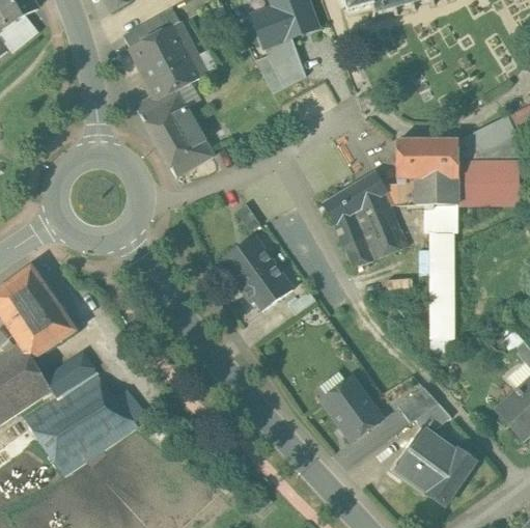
[(0,0),(0,27),(37,6),(34,0),(0,0)]
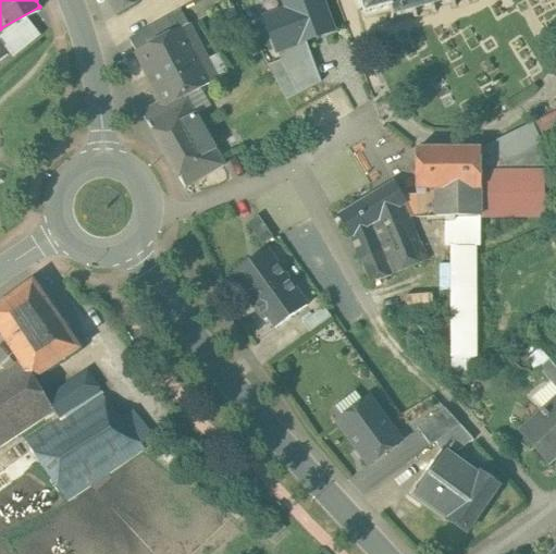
[(111,0),(118,11),(136,0),(111,0)]
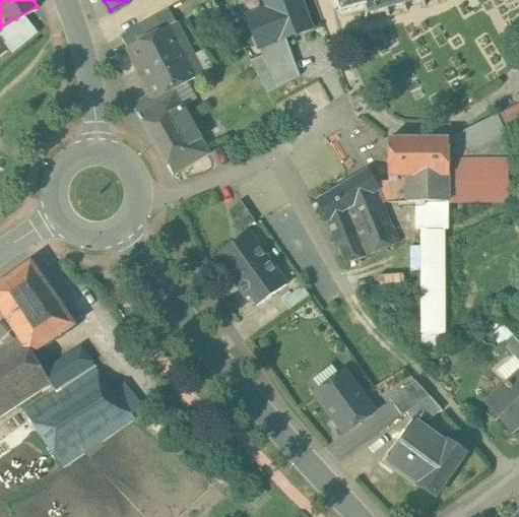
[(268,0),(274,14),(251,23),(262,53),(314,34),(302,0),(268,0)]
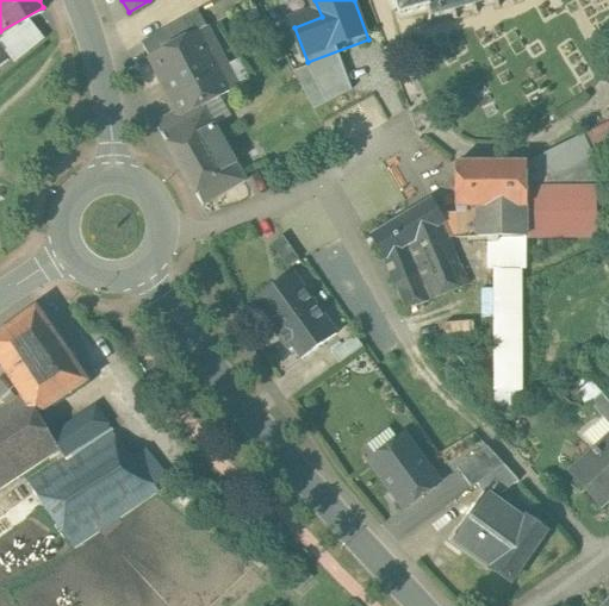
[(395,0),(401,17),(428,10),(430,14),(427,20),(432,22),(434,17),(452,12),(454,18),(459,17),(457,11),(473,7),(474,12),(479,11),(477,5),(495,0),(496,6),(501,5),(499,0),(519,0),(395,0)]
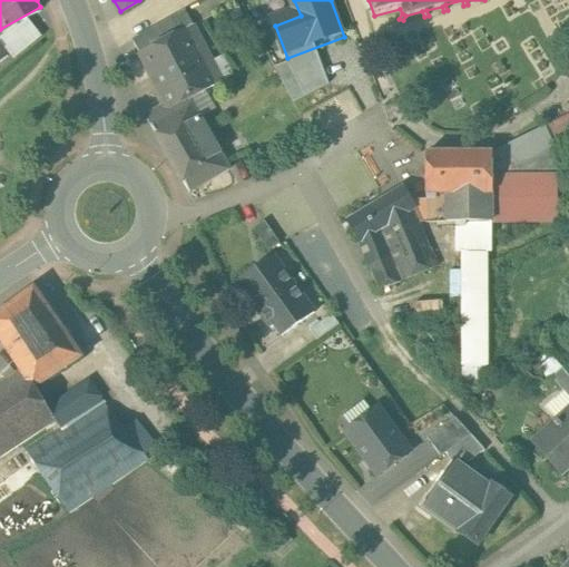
[(186,8),(157,23),(165,37),(188,25),(194,22),(186,8)]
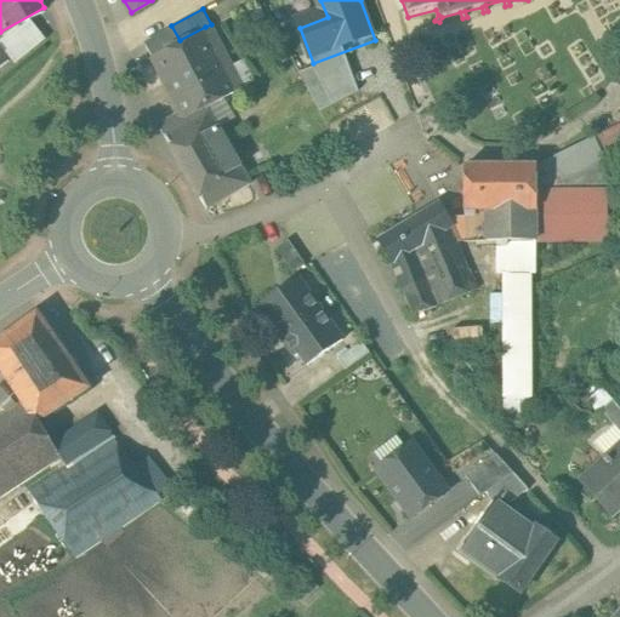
[(171,26),(144,40),(153,55),(180,40),(171,26)]
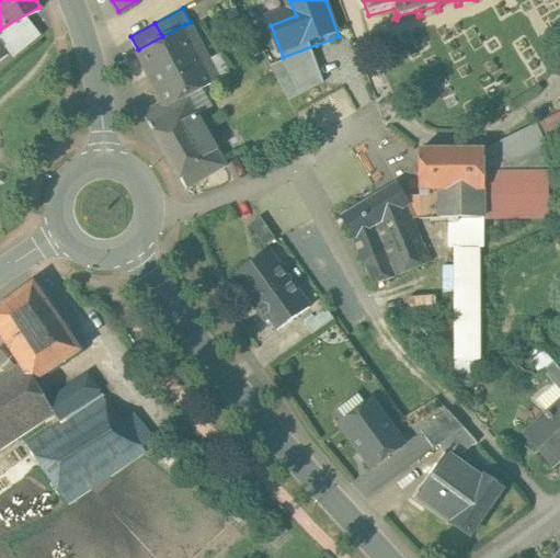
[(138,49),(136,50),(162,100),(145,110),(150,121),(187,186),(214,171),(221,185),(244,172),(236,157),(226,162),(213,139),(218,136),(212,125),(206,128),(186,94),(219,77),(212,61),(206,65),(185,24),(162,36),(138,49)]
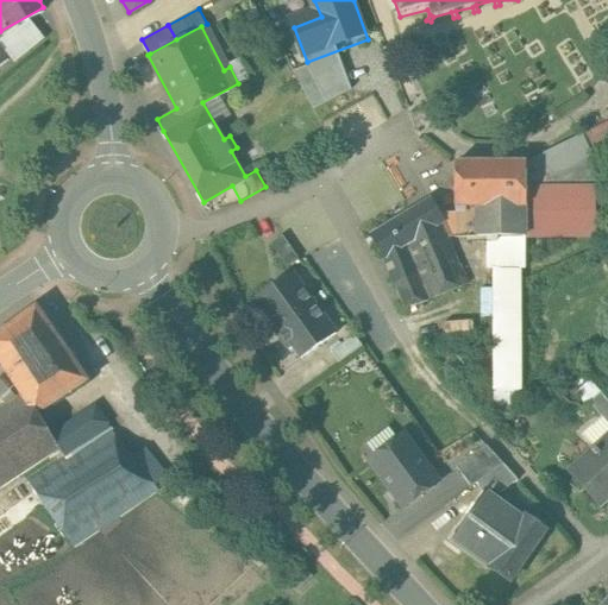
[(607,121),(583,133),(594,155),(595,157),(607,151),(607,121)]
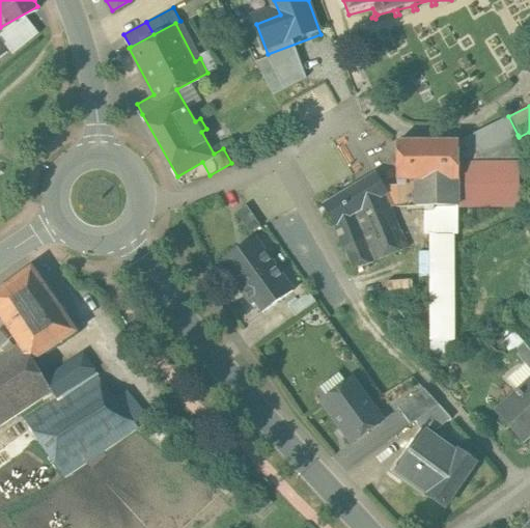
[(508,116),(461,140),(458,140),(457,161),(519,160),(518,135),(508,116)]
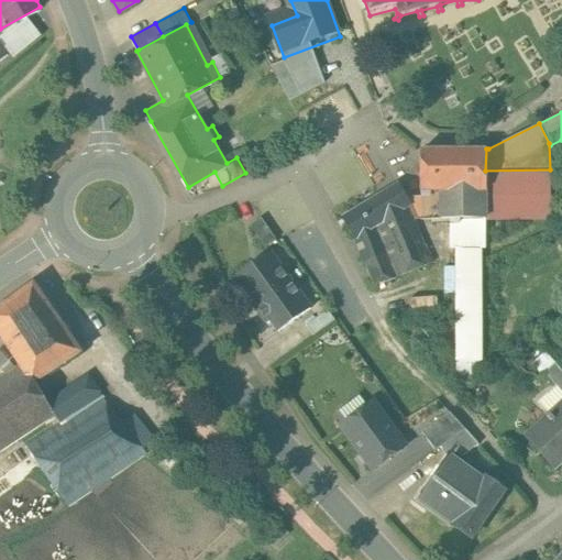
[(486,149),(422,149),(422,196),(414,196),(409,198),(411,204),(417,217),(451,217),(485,217),(485,171),(486,149)]
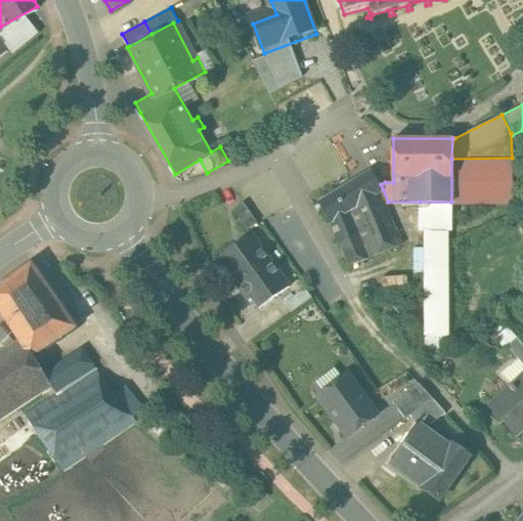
[(512,158),(451,159),(451,202),(451,204),(512,203),(512,158)]
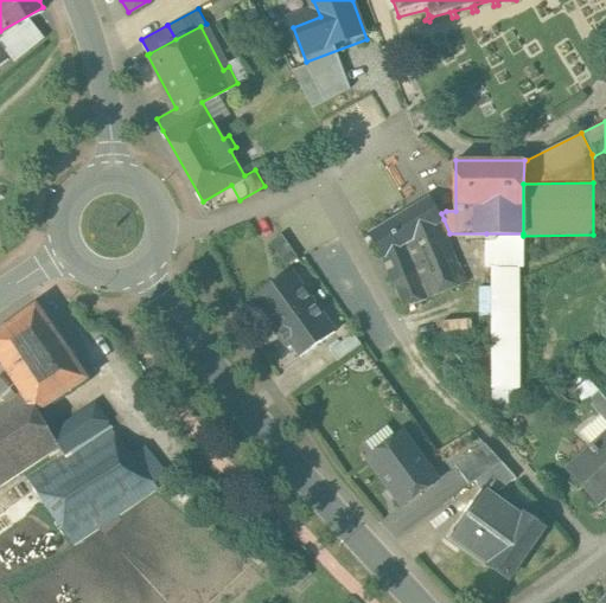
[(441,213),(431,197),(370,231),(382,254),(403,305),(467,281),(450,233),(444,219),(441,213)]
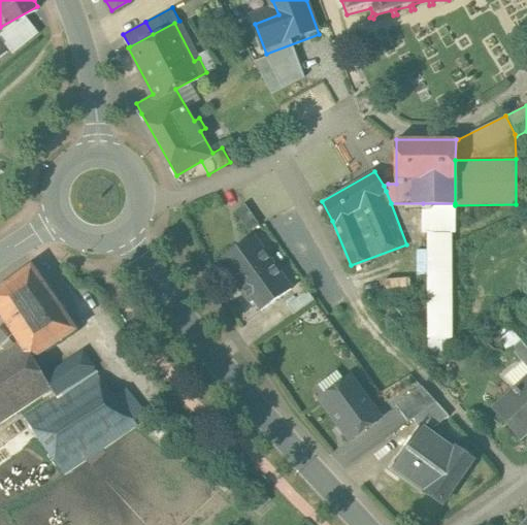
[(259,222),(245,201),(235,208),(250,229),(259,222)]
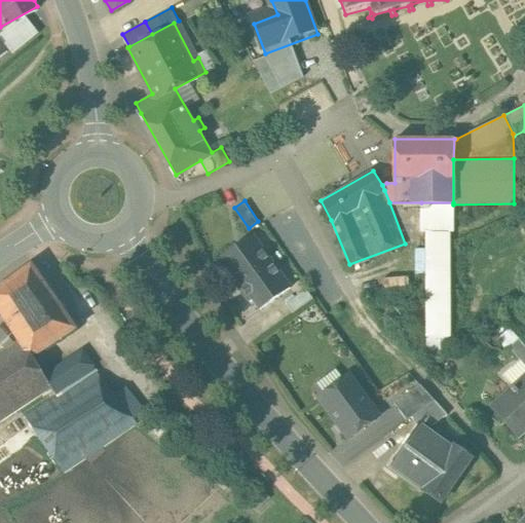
[(453,202),(421,202),(421,229),(426,229),(426,335),(448,335),(448,229),(453,229),(453,204),(453,202)]
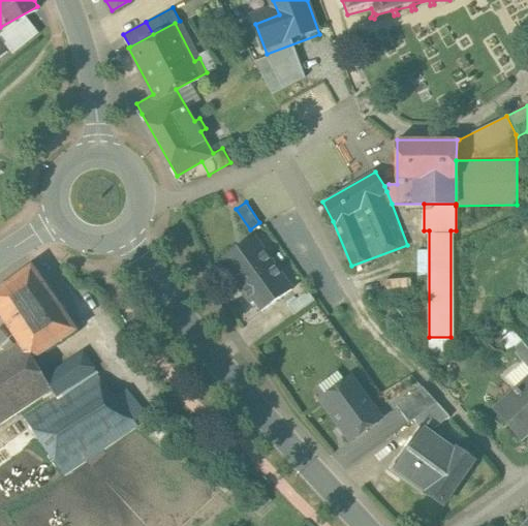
[(254,234),(224,255),(231,266),(227,268),(240,285),(273,260),(254,234)]
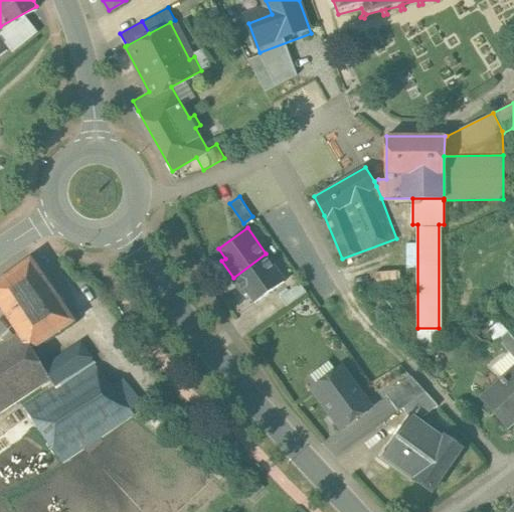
[(266,253),(233,278),(245,294),(248,291),(255,301),(285,280),(266,253)]
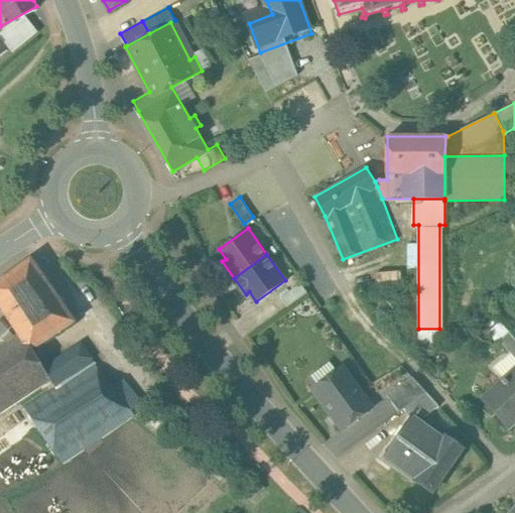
[(75,321),(31,258),(0,280),(0,302),(19,333),(30,350),(31,349),(75,321)]
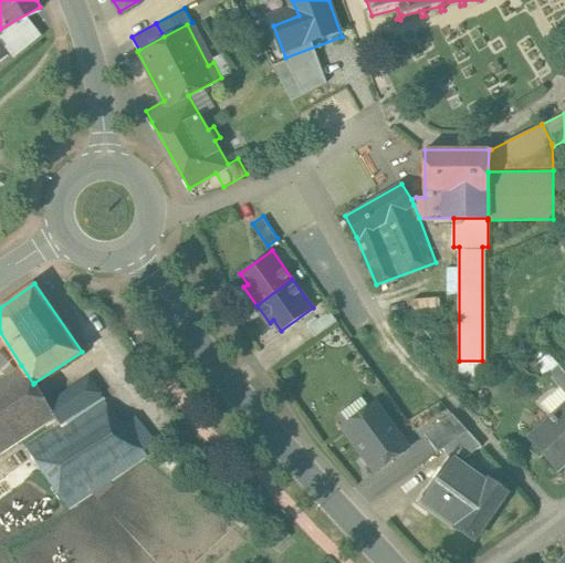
[(330,309),(309,324),(316,335),(337,320),(330,309)]
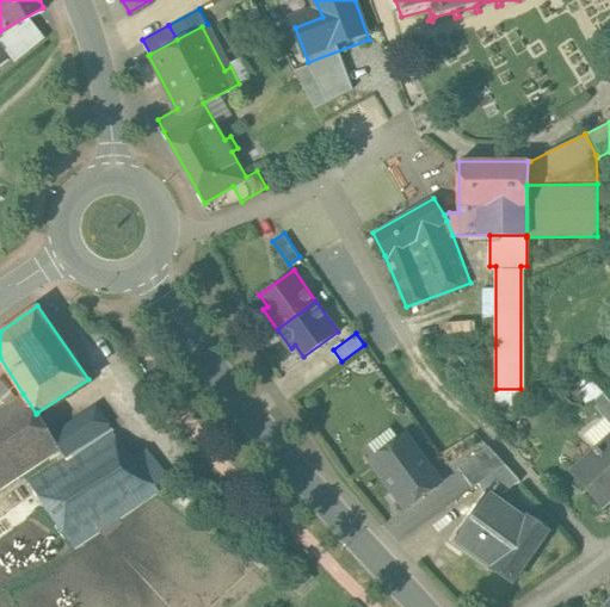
[(609,398),(604,391),(592,401),(609,420),(609,398)]
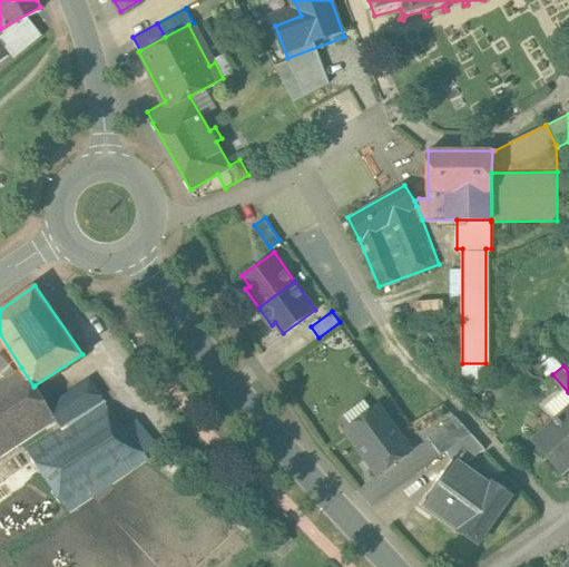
[(21,368),(0,382),(0,455),(56,418),(57,418),(49,407),(35,385),(33,387),(21,368)]
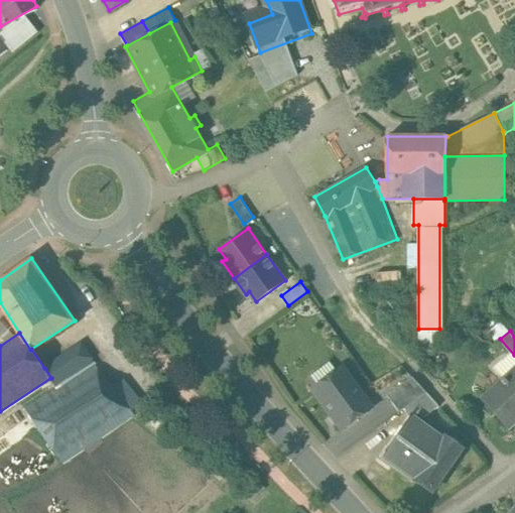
[(82,343),(44,368),(51,378),(50,378),(56,387),(95,363),(95,362),(82,343)]
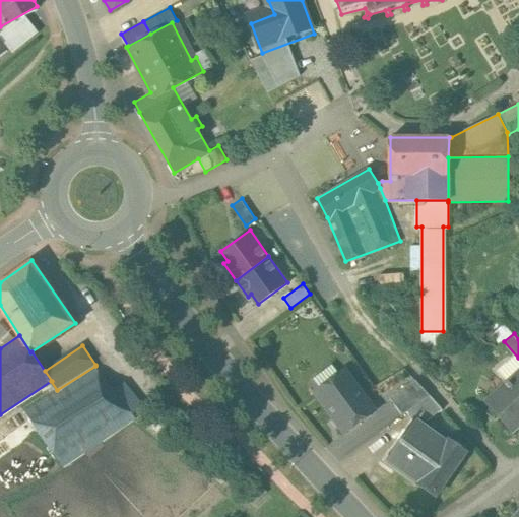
[(57,390),(25,409),(64,464),(136,416),(95,366),(57,390)]
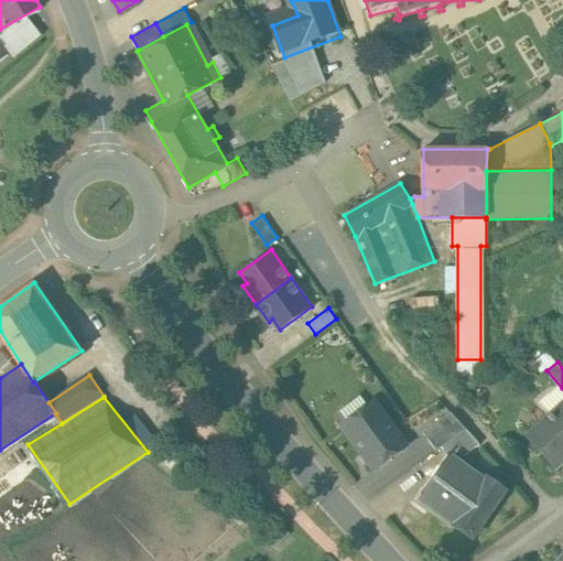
[(375,401),(343,424),(375,467),(405,444),(375,401)]
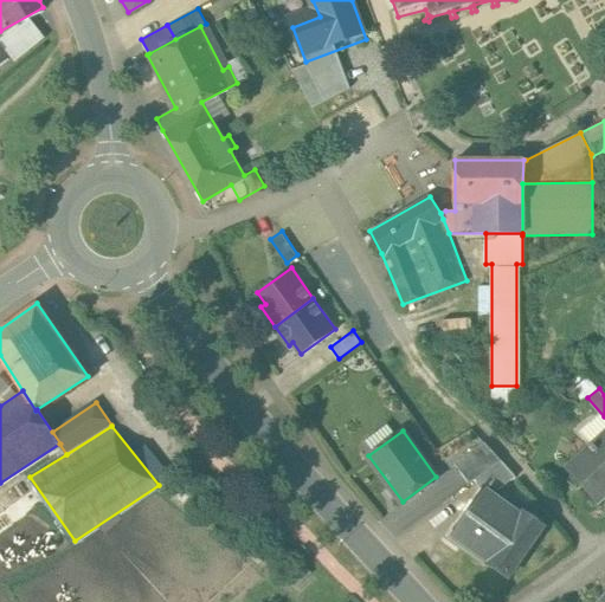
[(604,437),(594,447),(592,444),(567,466),(598,502),(604,494),(604,437)]
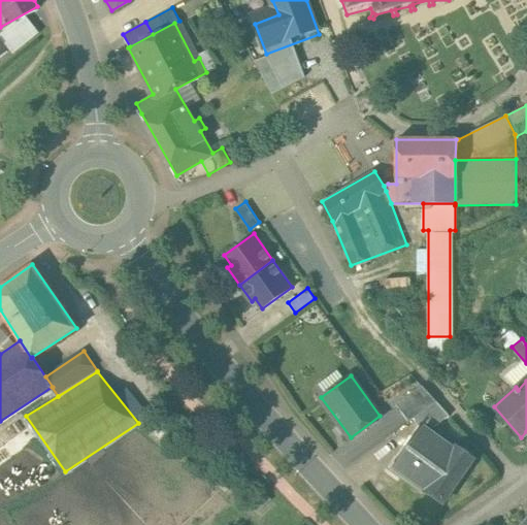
[(422,384),(396,402),(409,420),(414,417),(436,400),(422,384)]
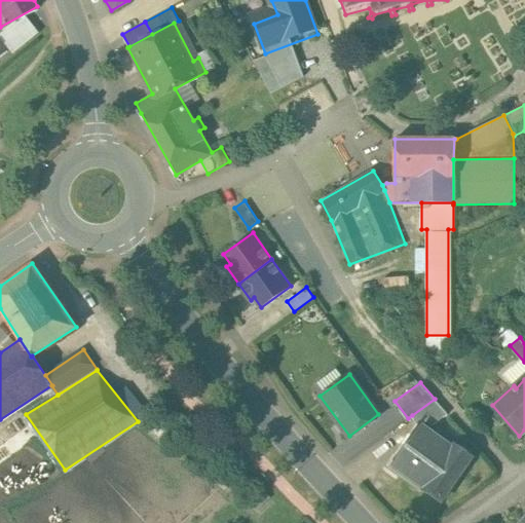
[(435,399),(412,415),(420,427),(421,425),(425,427),(448,413),(435,399)]
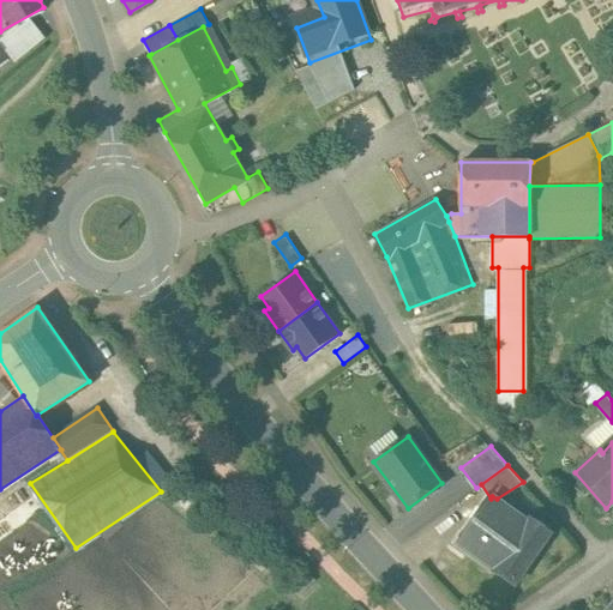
[(497,499),(492,496),(491,499),(460,539),(496,566),(494,569),(512,583),(548,533),(529,519),(528,523),(497,499)]
